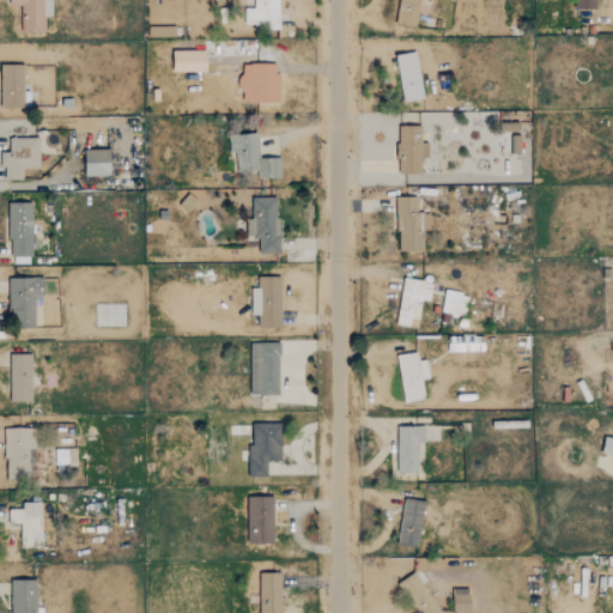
[(10,0),(10,5),(22,5),(20,31),(44,32),(46,16),(53,16),(53,0),(10,0)]
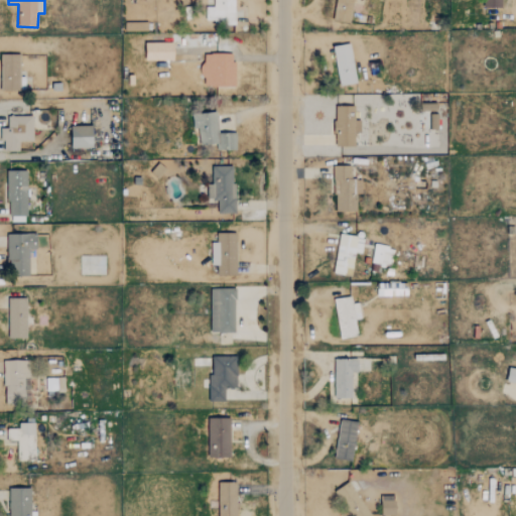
[(235,0),(214,0),(215,7),(208,7),(208,22),(236,21),(235,0)]
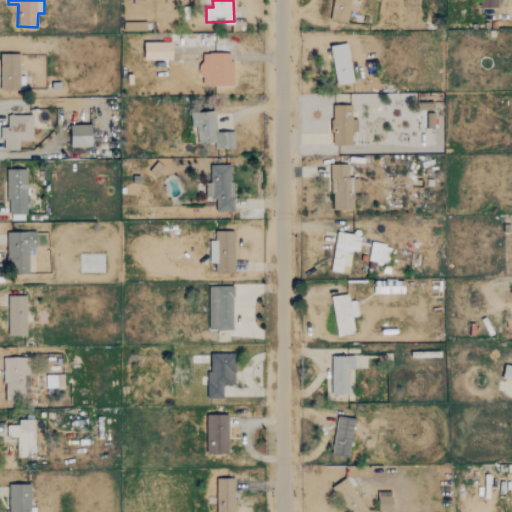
[(348,23),(351,0),(333,0),(330,20),(348,23)]
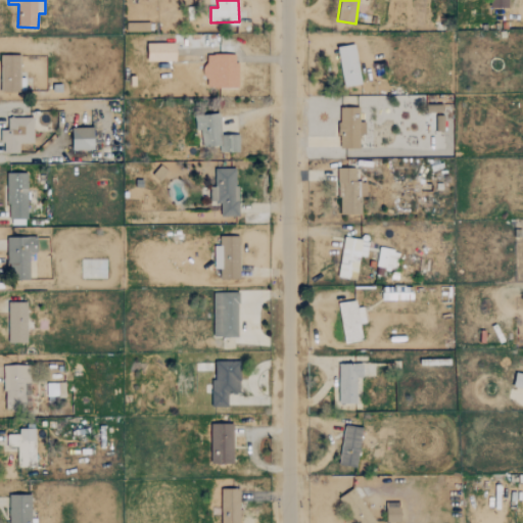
[(490,0),(490,7),(509,8),(509,0),(490,0)]
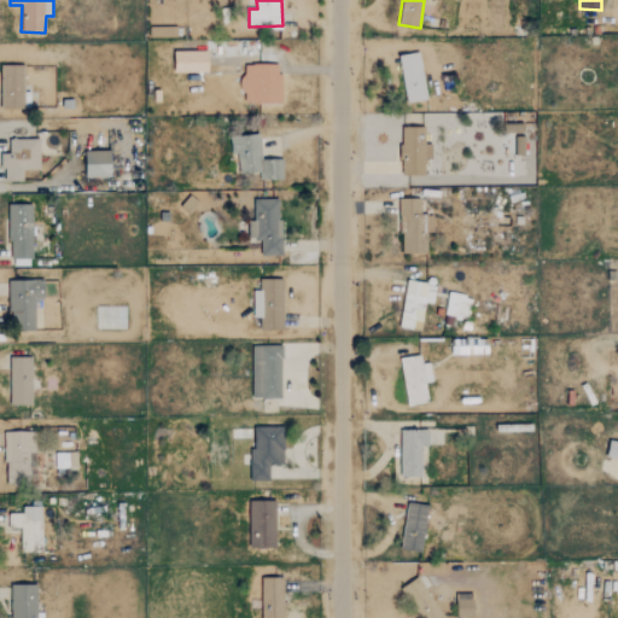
[(175,71),(209,71),(209,51),(175,50),(175,71)]
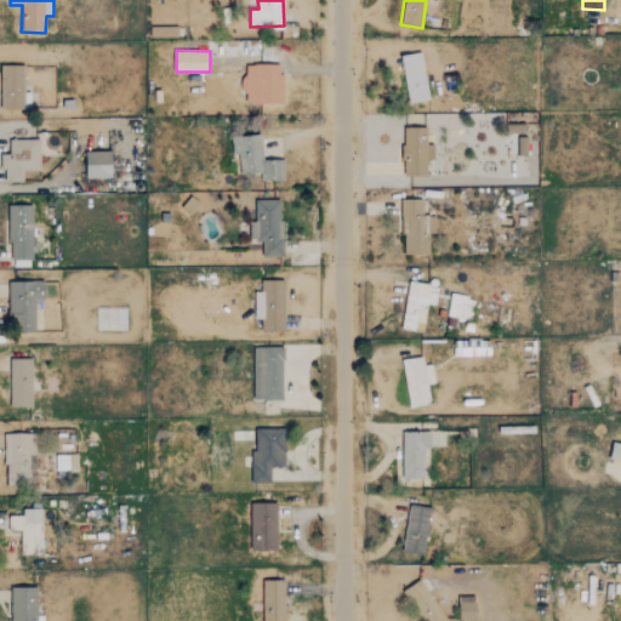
[(406,102),(428,101),(423,52),(403,55),(406,102)]
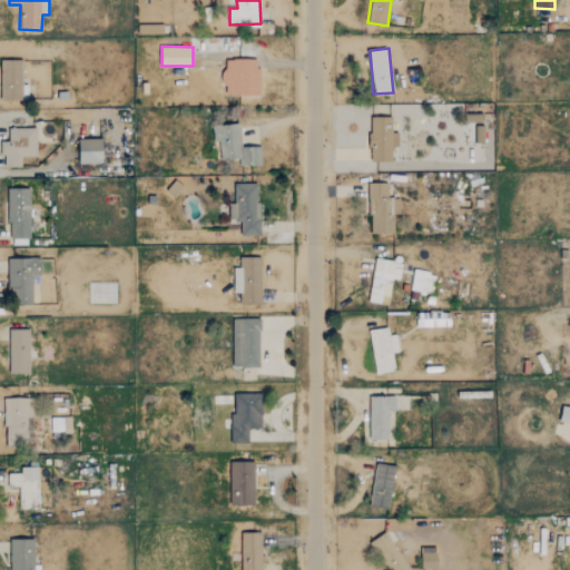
[(259,95),(259,58),(224,59),(225,95),(259,95)]
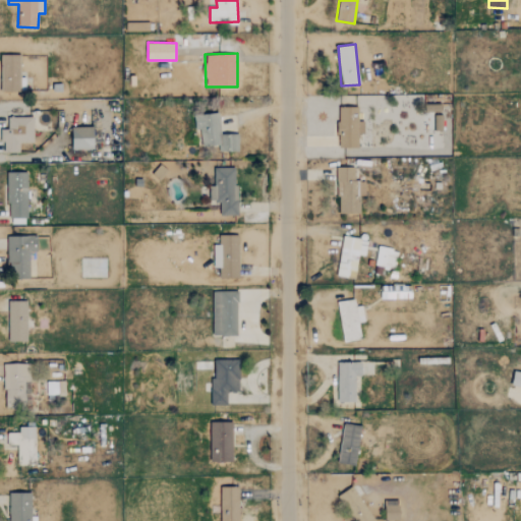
[(0,54),(1,91),(22,91),(21,54),(0,54)]
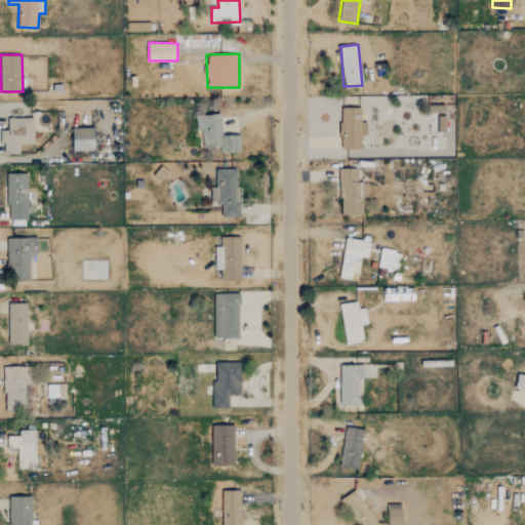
[(362,149),(362,135),(367,135),(367,122),(361,122),(361,108),(341,108),(341,149),(362,149)]
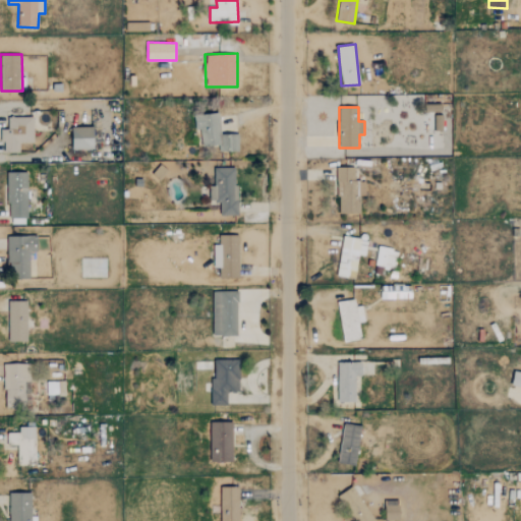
[(239,151),(238,133),(220,134),(220,113),(195,114),(195,130),(201,129),(201,146),(220,145),(220,151),(239,151)]
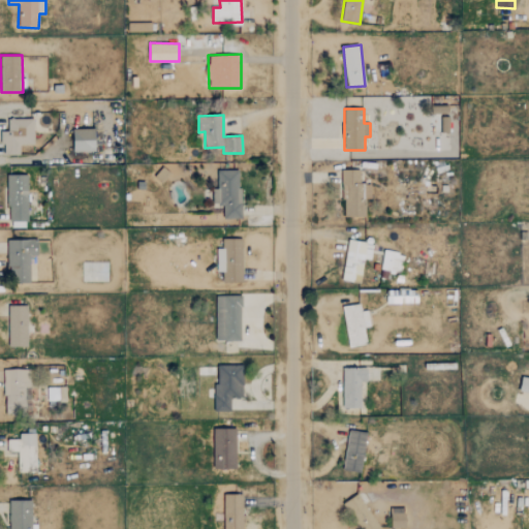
[(34,145),(34,119),(8,119),(8,131),(3,131),(3,155),(20,155),(20,145),(34,145)]
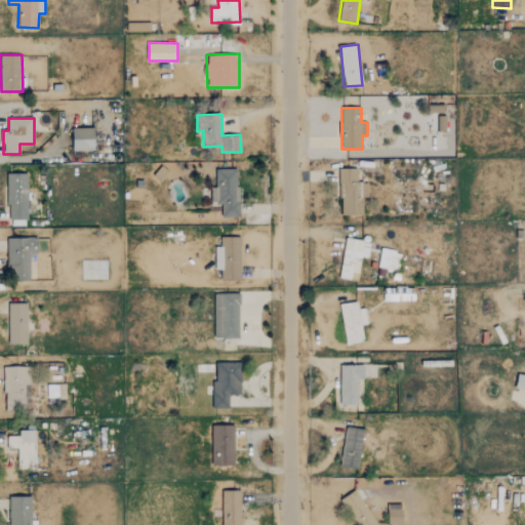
[(73,128),(73,150),(95,150),(94,127),(73,128)]
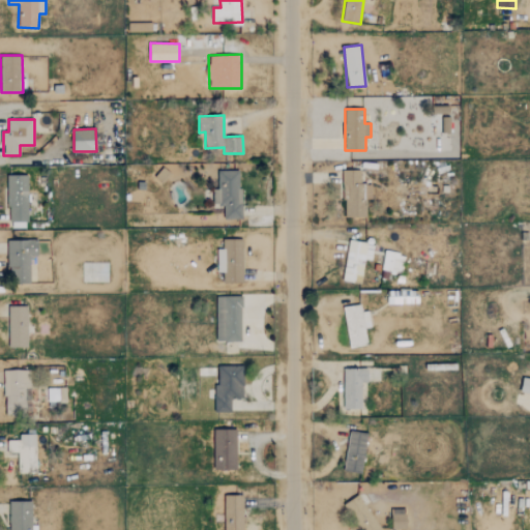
[(241,170),(217,170),(217,188),(213,189),(213,204),(223,204),(224,218),(241,218),(241,170)]
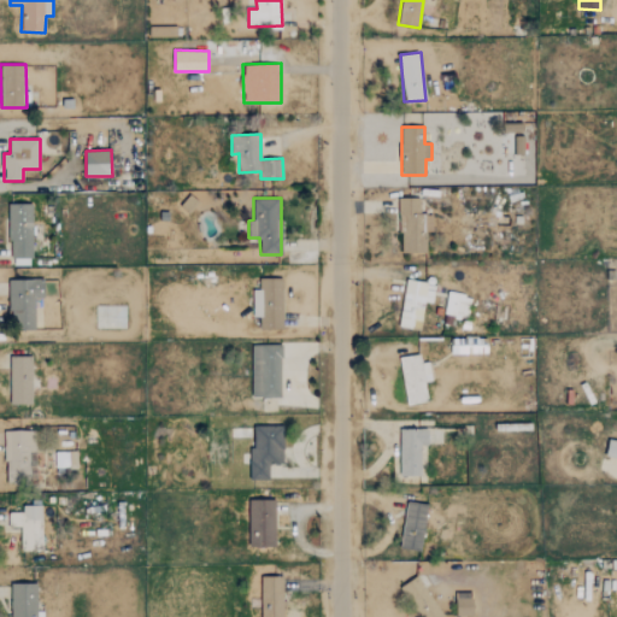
[(421,198),(400,198),(400,253),(427,252),(427,231),(434,231),(433,215),(421,215),(421,198)]
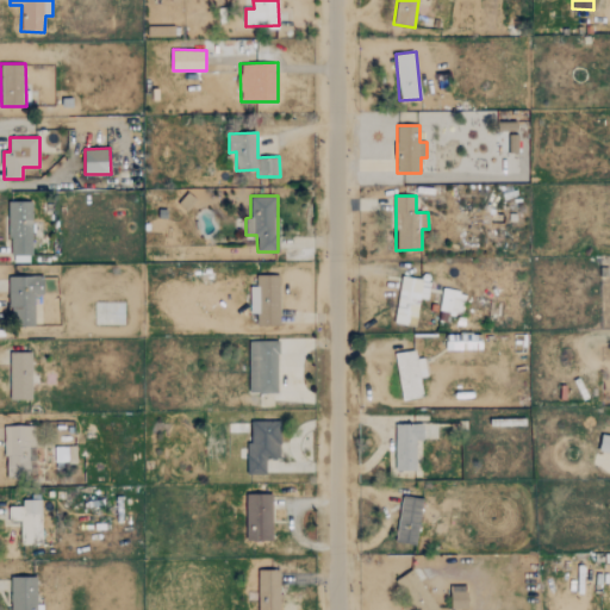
[(31,262),(32,201),(10,201),(8,261),(31,262)]
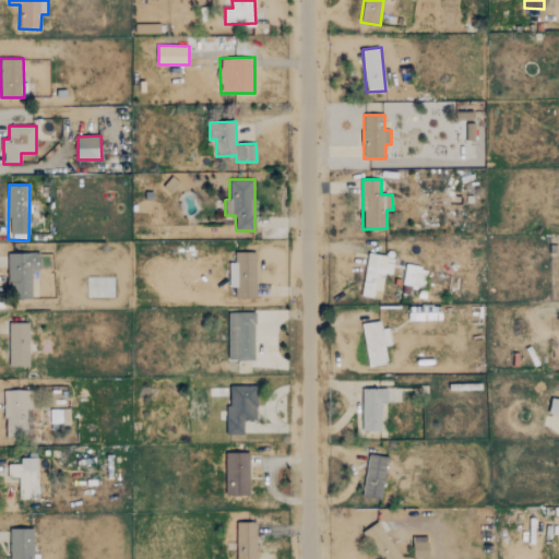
[(229,287),(236,287),(236,298),(257,298),(256,251),(236,252),(236,262),(229,262),(229,287)]
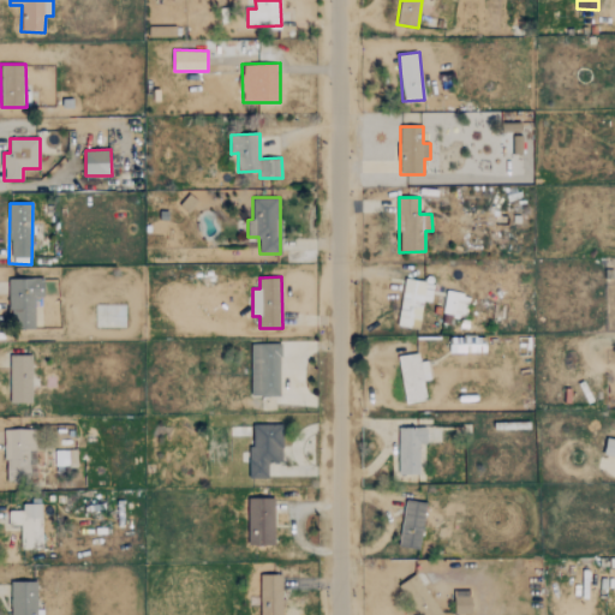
[(45,297),(45,278),(9,279),(9,310),(15,309),(15,322),(35,321),(35,297),(45,297)]
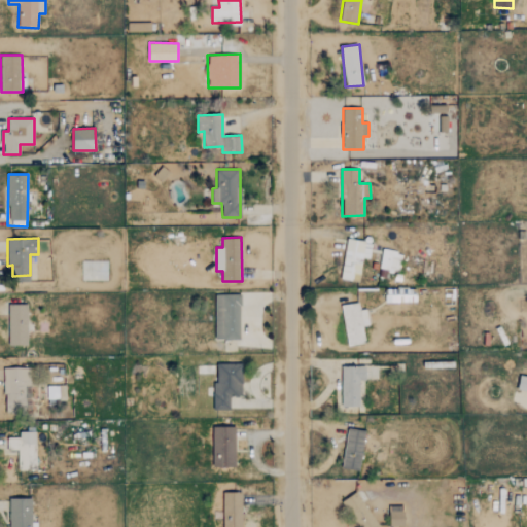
[(372,243),(346,239),(341,279),(359,281),(362,257),(370,258),(372,243)]
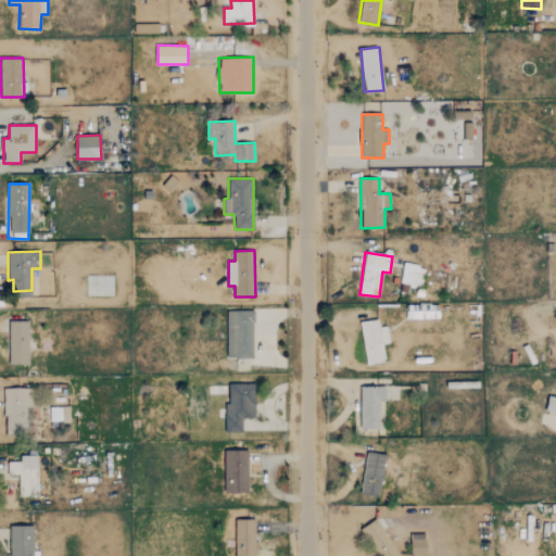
[(400,282),(421,287),(426,267),(404,263),(400,282)]
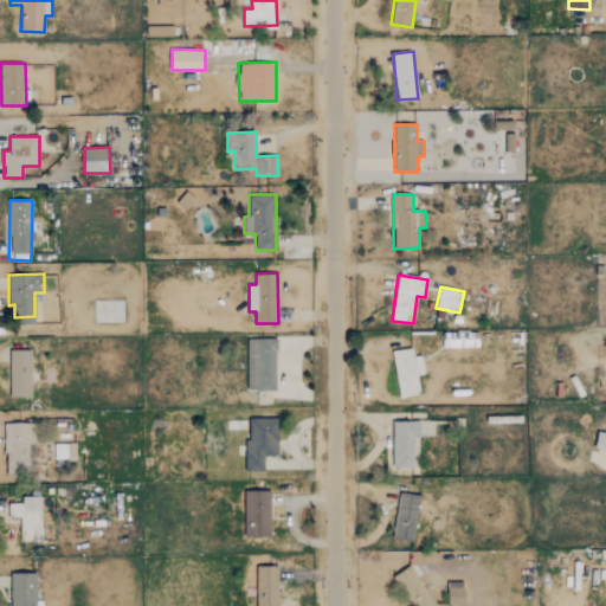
[(247,391),(277,391),(277,340),(247,340),(247,391)]
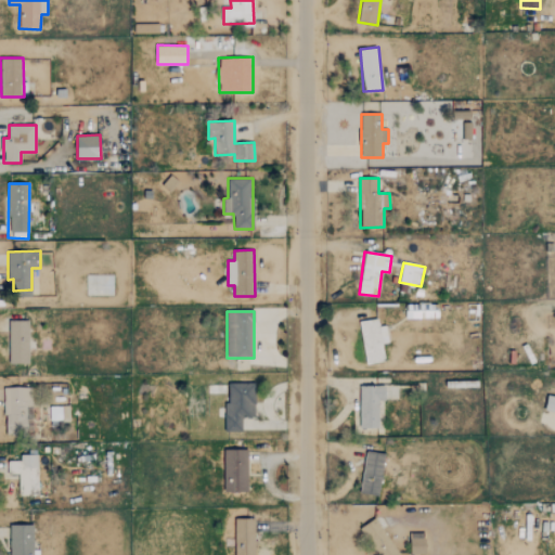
[(379,326),(378,319),(359,322),(366,364),(386,361),(383,343),(389,343),(386,325),(379,326)]
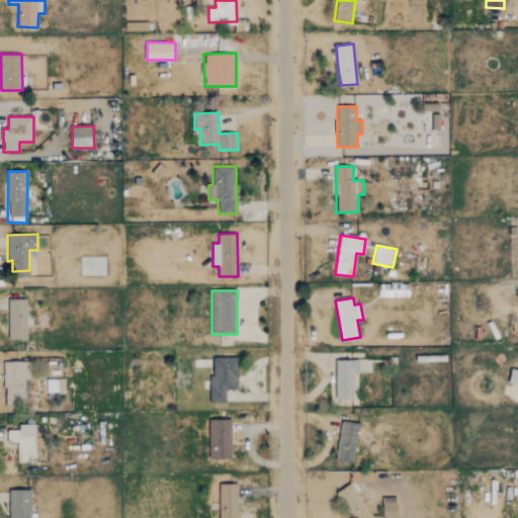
[(27,299),(9,299),(8,339),(26,339),(27,299)]
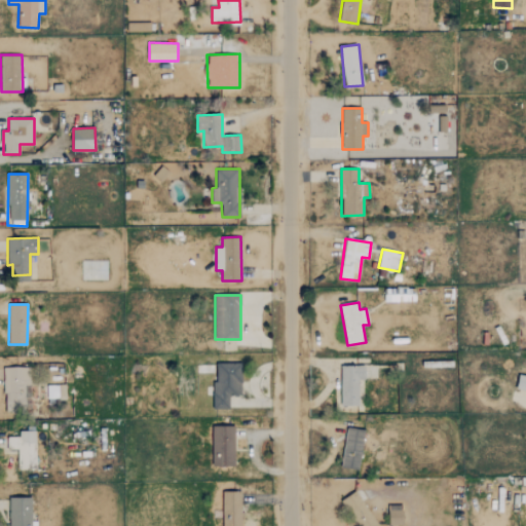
[(241,364),(215,364),(215,409),(229,409),(229,396),(242,396),(241,364)]
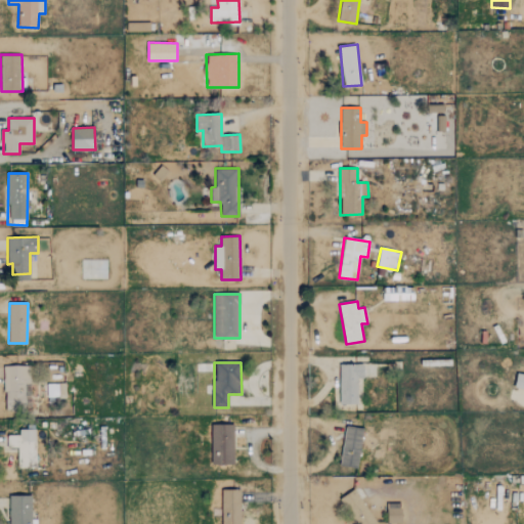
[(357,403),(358,378),(364,378),(364,364),(341,364),(340,403),(357,403)]
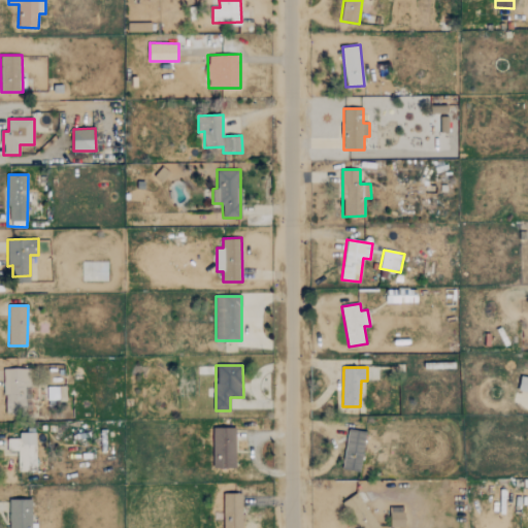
[(4,368),(5,413),(26,411),(26,387),(31,387),(30,368),(4,368)]
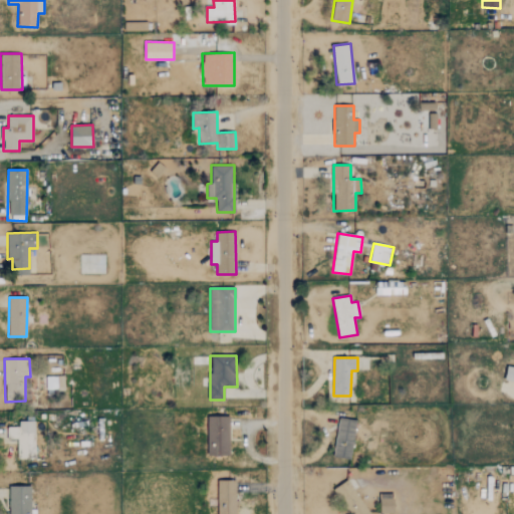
[(513,381),(513,366),(507,366),(505,380),(513,381)]
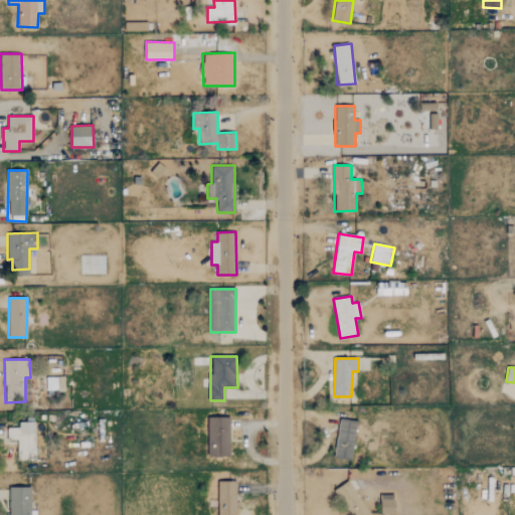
[(64,392),(63,377),(46,377),(47,392),(64,392)]
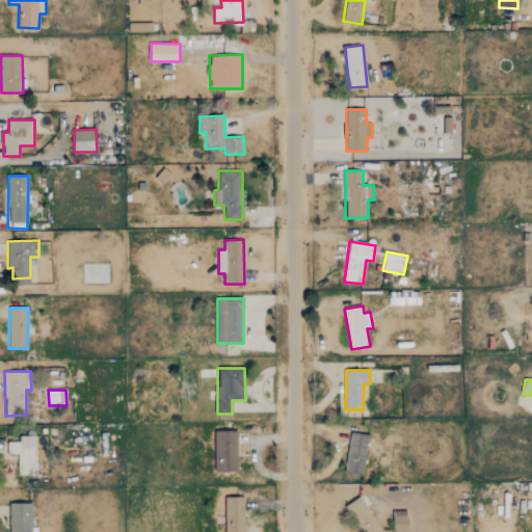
[(237,430),(215,431),(215,472),(238,472),(237,430)]
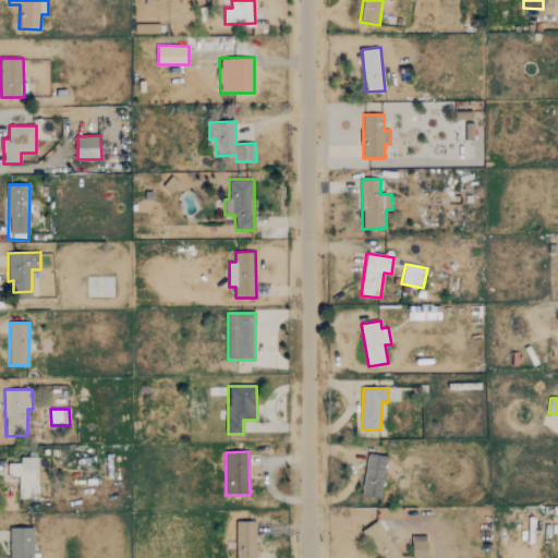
[(363,496),(383,498),(387,456),(367,453),(363,496)]
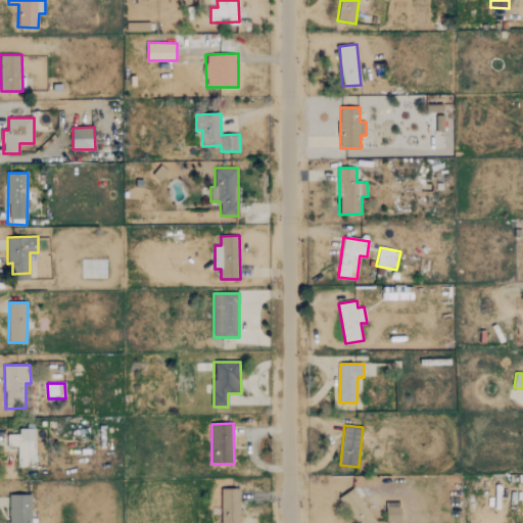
[(7,435),(7,446),(18,446),(18,467),(36,466),(35,428),(19,429),(19,434),(7,435)]
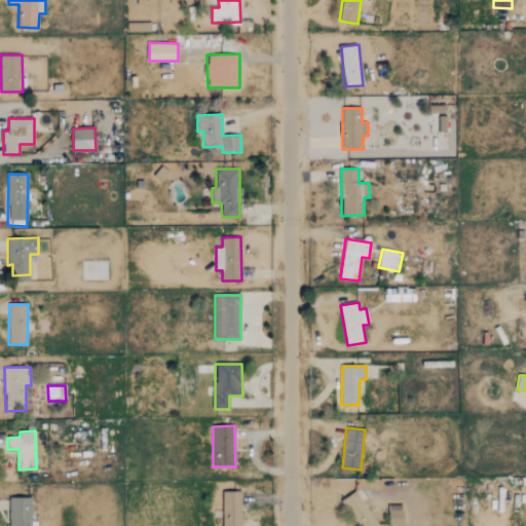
[(240,525),(240,491),(222,492),(222,525),(240,525)]
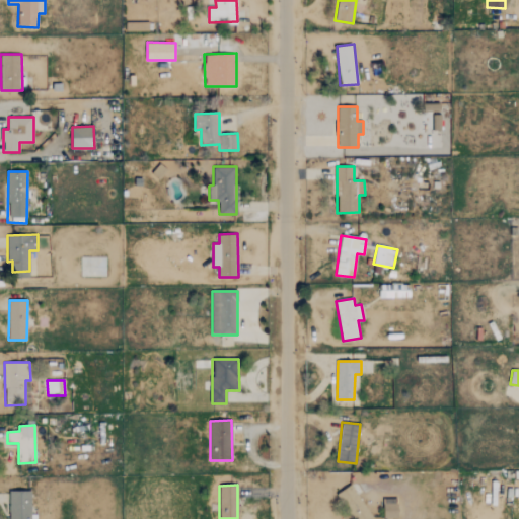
[(355,518),(371,518),(373,518),(352,485),(339,494),(355,518)]
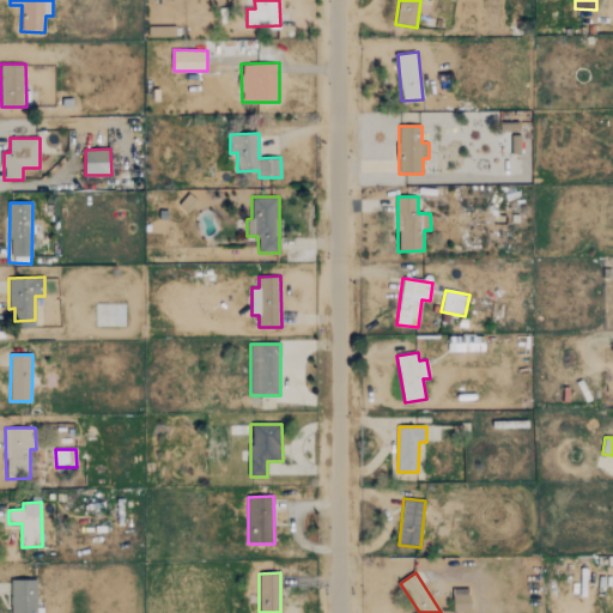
[(11,580),(11,612),(36,612),(36,580),(11,580)]
